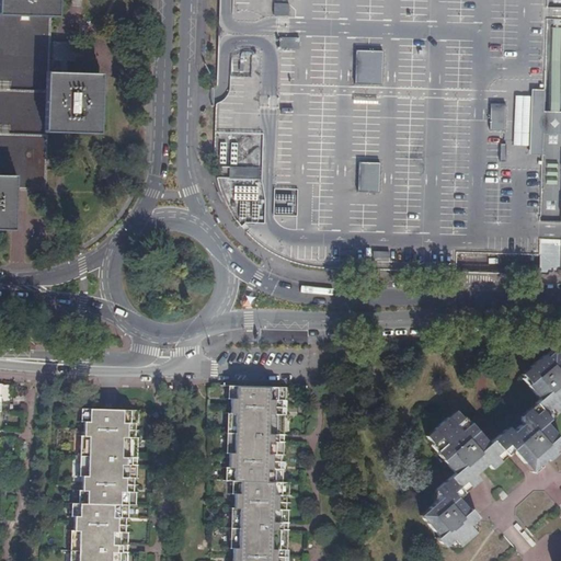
[(50,18),(59,19),(59,0),(0,0),(0,2),(0,15),(27,18),(50,18)]
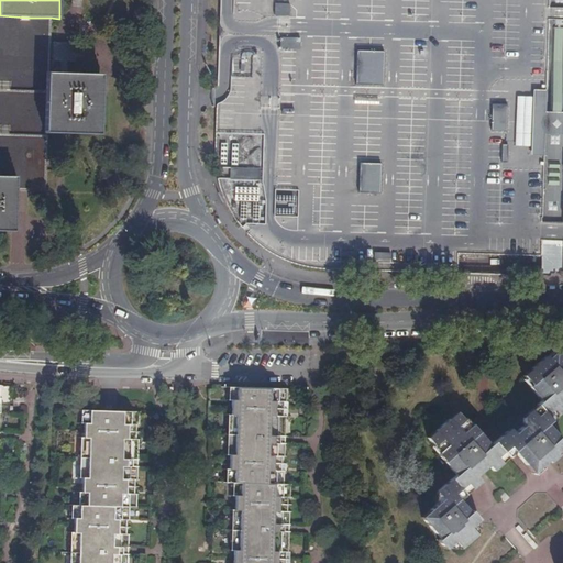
[(562,0),(550,0),(542,276),(550,276),(550,274),(559,274),(559,276),(562,275),(562,0)]
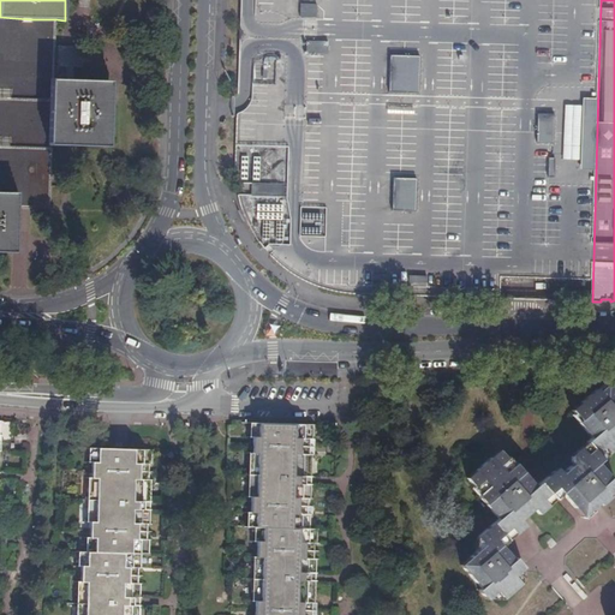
[(69,79),(52,78),(52,145),(111,148),(113,81),(69,79)]
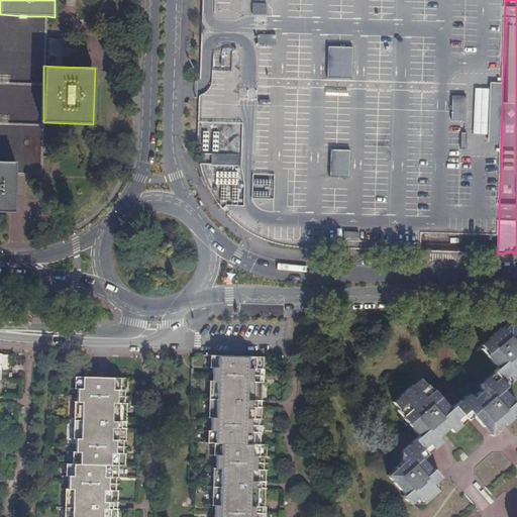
[(0,162),(0,212),(15,213),(16,174),(16,164),(0,162)]
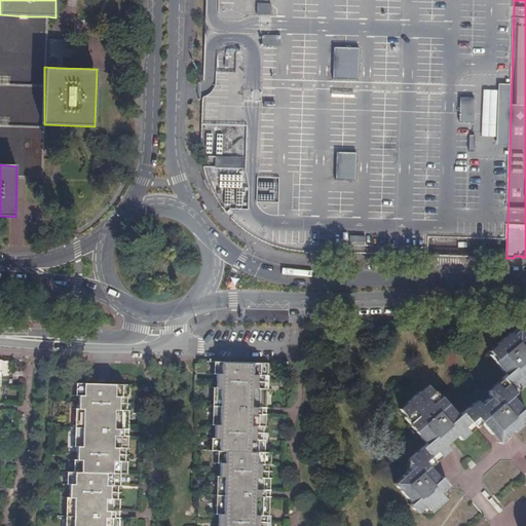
[(400,486),(413,502),(411,504),(419,513),(421,511),(426,505),(433,513),(447,499),(443,494),(442,493),(450,485),(443,478),(438,482),(436,479),(434,477),(437,474),(430,467),(451,450),(444,442),(449,438),(452,441),(458,436),(462,440),(471,433),(465,427),(472,423),(476,428),(479,425),(482,422),(499,443),(506,436),(503,431),(510,426),(513,430),(520,423),(525,418),(525,413),(512,397),(516,393),(512,387),(517,383),(521,388),(525,384),(525,332),(524,331),(520,330),(514,336),(512,334),(498,345),(491,352),(496,360),(498,361),(496,363),(506,374),(506,376),(502,379),(508,384),(502,389),(498,383),(490,390),(490,391),(489,396),(490,397),(491,398),(482,406),(478,401),(465,412),(460,416),(443,397),(441,399),(440,398),(436,402),(434,399),(417,413),(419,415),(412,422),(413,423),(412,424),(411,424),(428,445),(410,460),(416,466),(397,483),(400,486)]
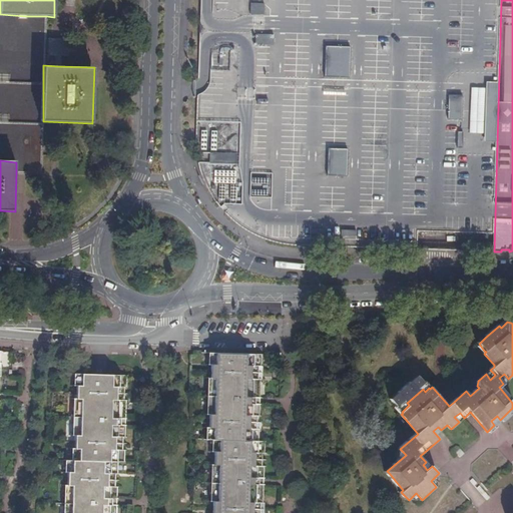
[(236,354),(212,353),(210,440),(216,440),(215,500),(214,512),(263,512),(263,503),(266,503),(266,466),(264,466),(264,453),(267,453),(267,441),(261,441),(261,429),(259,429),(259,416),(261,416),(262,380),(260,380),(260,367),(262,367),(263,355),(236,354)]
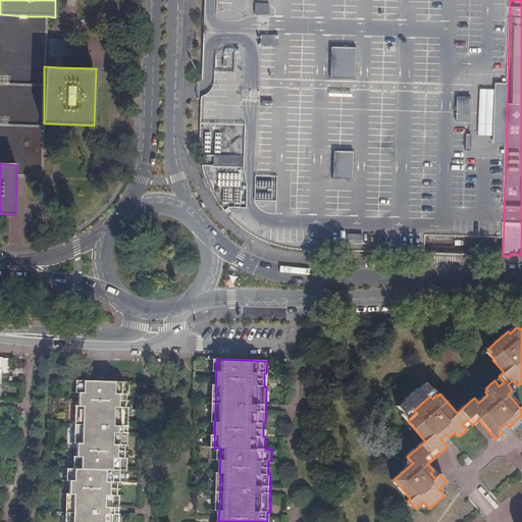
[(68,521),(120,521),(121,497),(119,497),(119,483),(121,483),(122,471),(128,471),(128,459),(126,459),(126,446),(128,446),(129,409),(127,408),(127,396),(129,396),(131,383),(103,382),(94,382),(80,382),(77,470),(71,470),(68,521)]
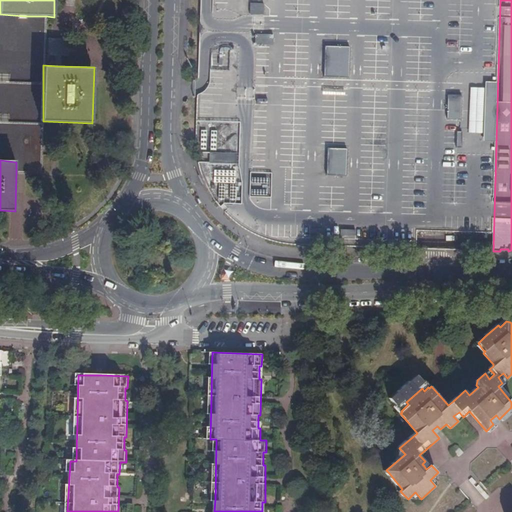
[(391,399),(401,411),(408,404),(406,402),(422,388),(424,391),(428,387),(418,375),(391,399)]
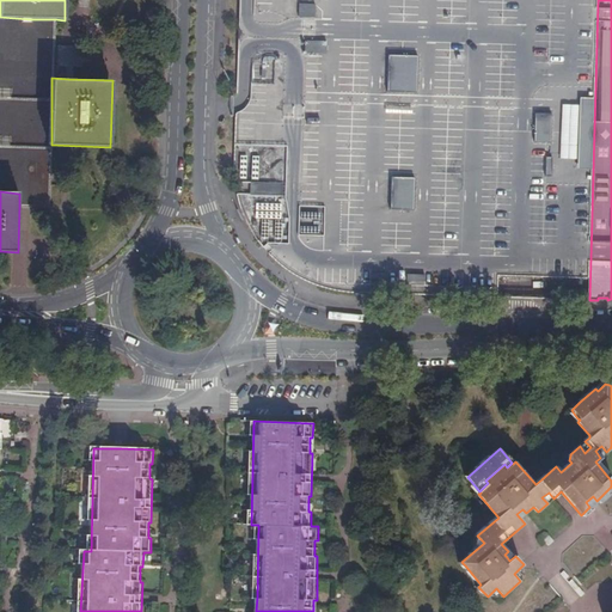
[(605,493),(597,501),(599,503),(607,496),(605,493)]
